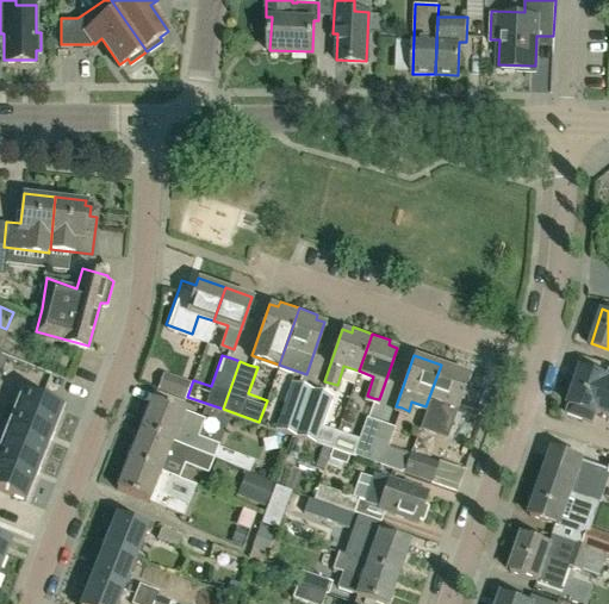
[(468,374),(441,365),(426,406),(421,423),(447,433),(449,425),(459,399),(468,374)]
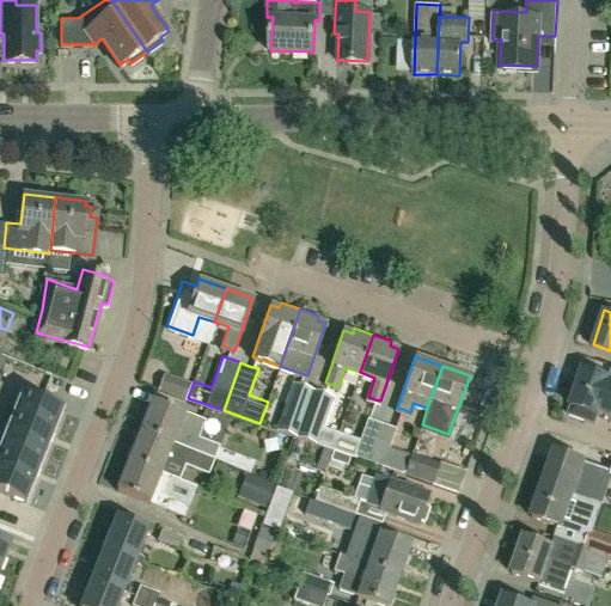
[(610,375),(585,366),(572,403),(574,404),(572,411),(593,420),(597,411),(599,412),(600,410),(610,414),(610,375)]
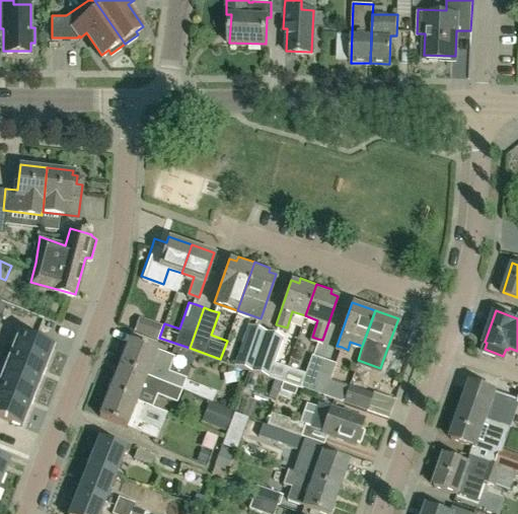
[(139,314),(133,328),(159,338),(164,323),(139,314)]
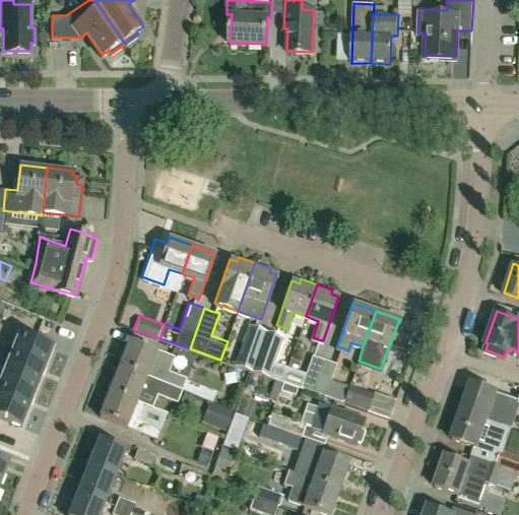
[(252,370),(266,329),(259,326),(249,323),(235,364),(249,369),(251,370),(252,370)]
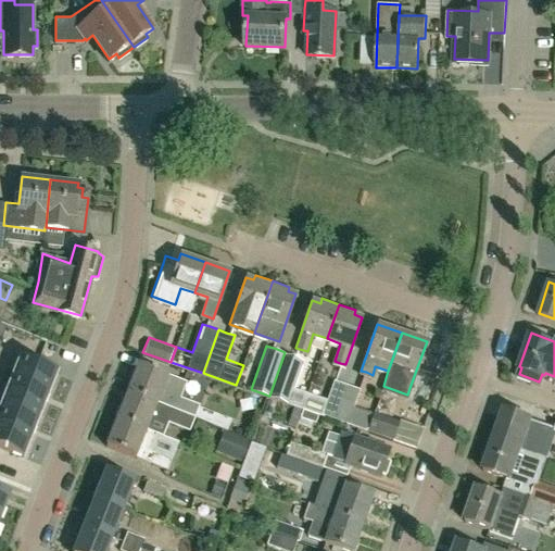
[(302,407),(308,389),(295,385),(304,359),(293,355),(285,352),(269,396),(277,398),(302,407)]
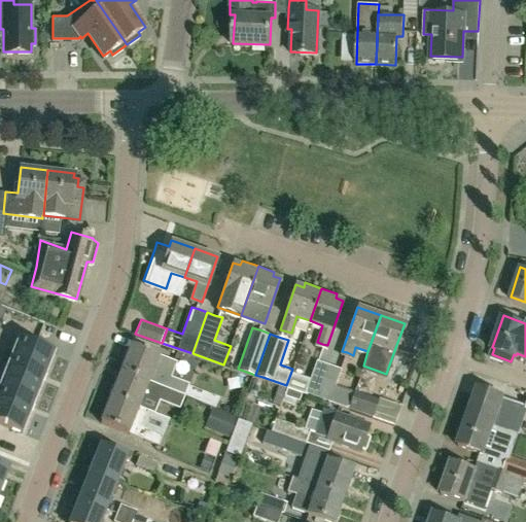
[(20,337),(12,356),(46,370),(48,363),(55,350),(20,337)]
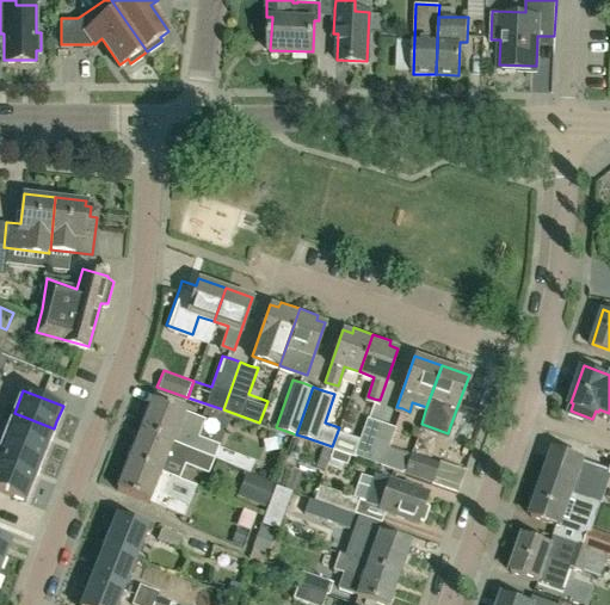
[(201,417),(152,396),(140,426),(214,456),(220,442),(198,434),(204,418),(201,417)]
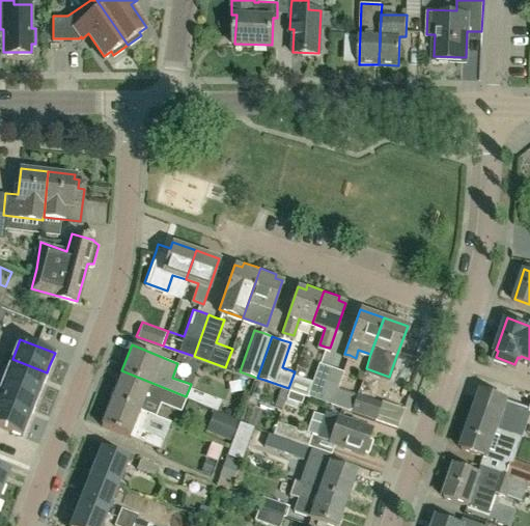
[(12,359),(4,380),(38,393),(38,392),(47,372),(12,359)]
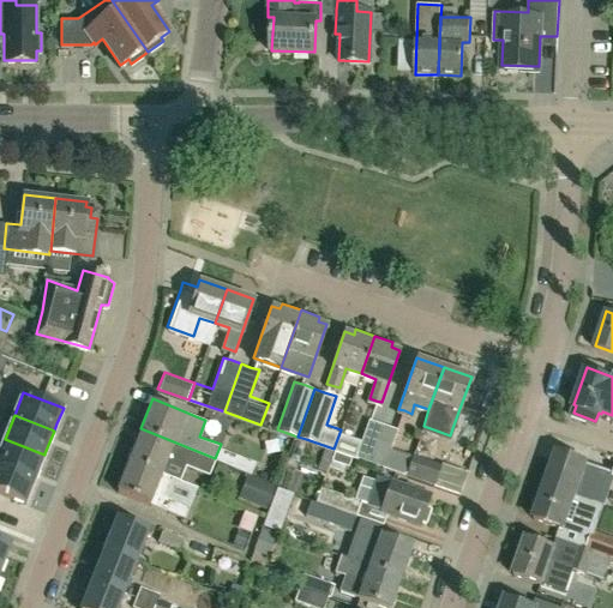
[(362,437),(341,429),(334,449),(352,455),(371,461),(384,422),(370,417),(362,437)]
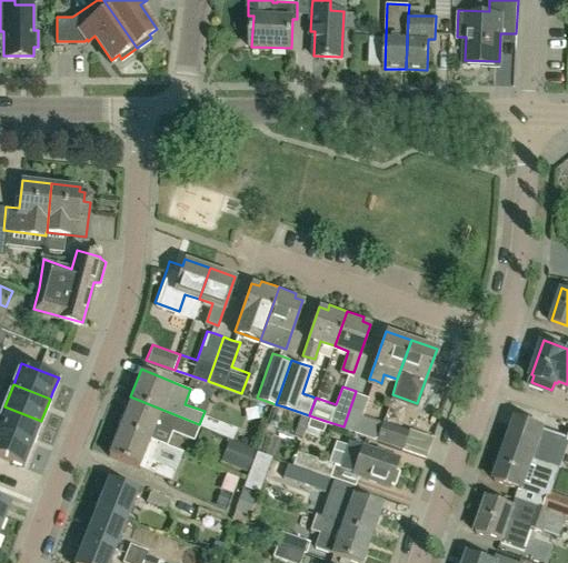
[(356,391),(344,426),(366,434),(377,439),(384,419),(364,412),(369,395),(356,391)]
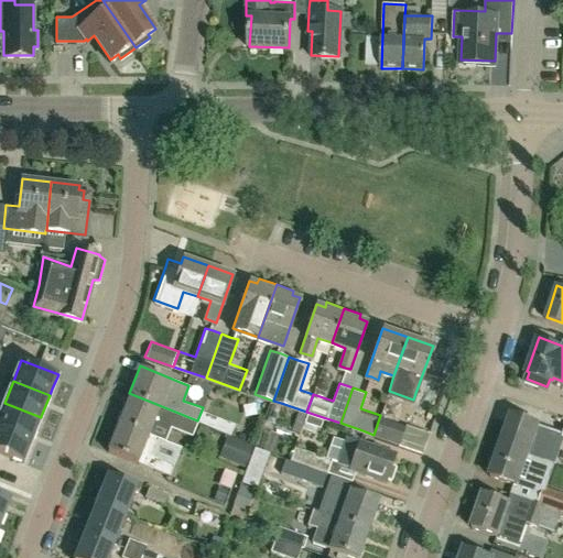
[(197,420),(129,393),(119,420),(164,438),(170,423),(193,433),(197,420)]
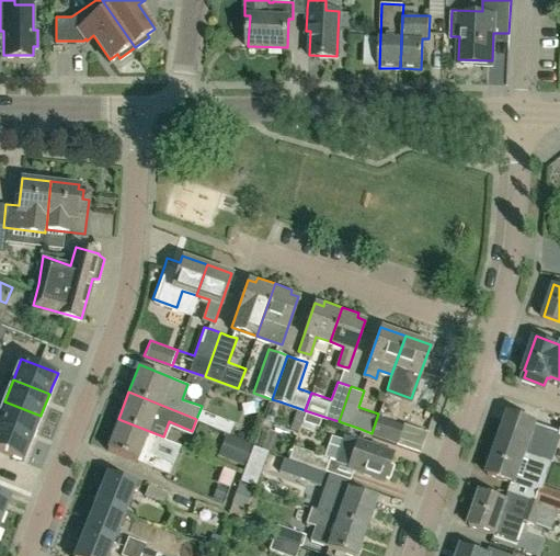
[(272,399),(271,399),(265,417),(273,419),(280,401),(272,399)]
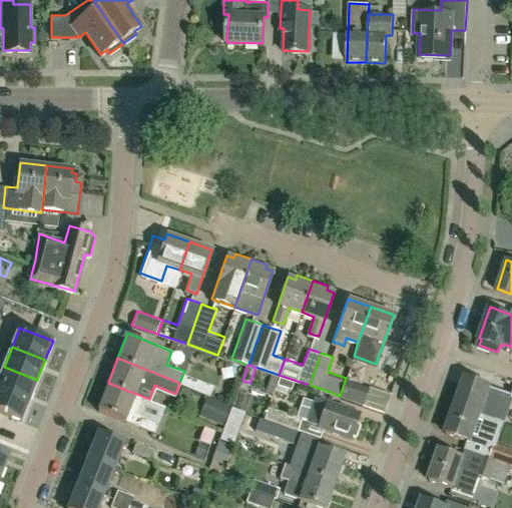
[(4,367),(0,376),(0,387),(29,399),(37,380),(4,367)]
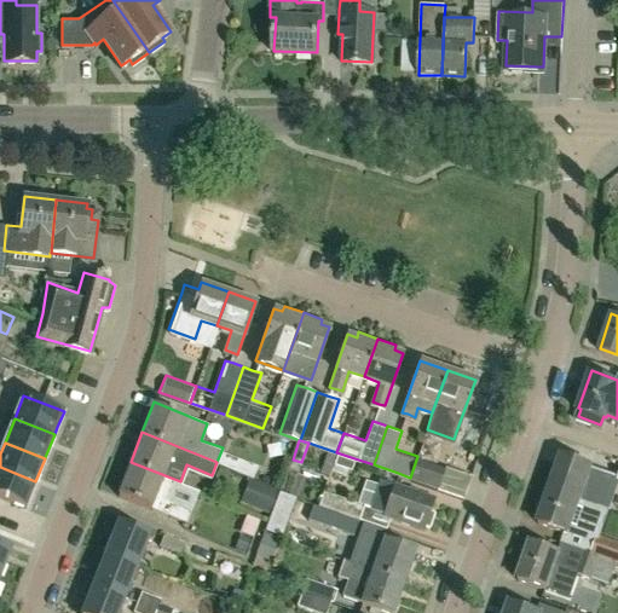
[(223,447),(217,462),(250,475),(253,475),(258,462),(223,447)]
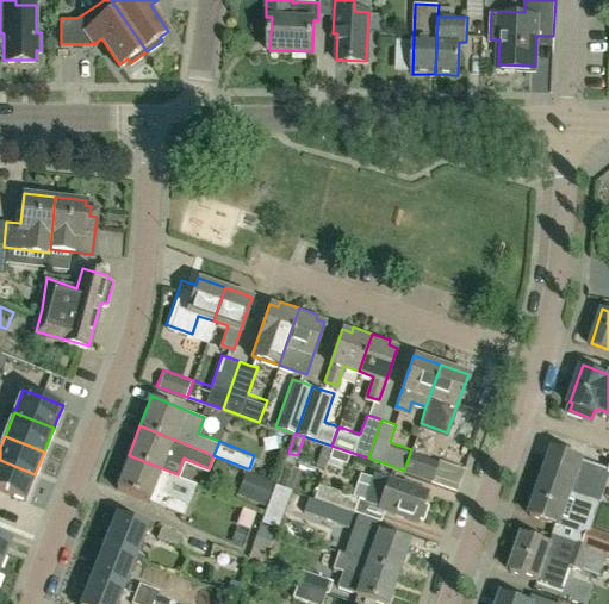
[(349,452),(331,446),(327,460),(341,465),(343,459),(347,460),(349,452)]
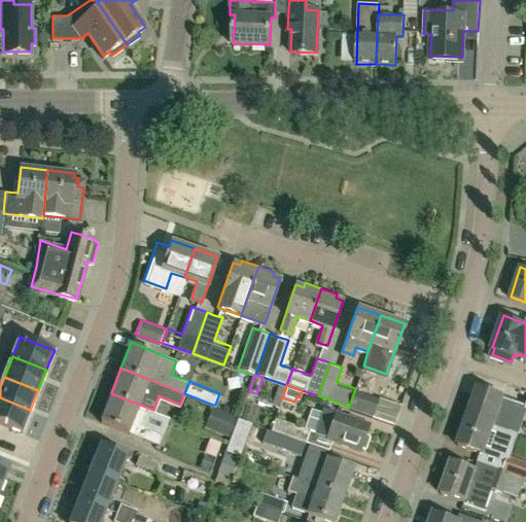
[(478,386),(467,415),(507,428),(512,430),(514,431),(524,403),(504,395),(478,386)]
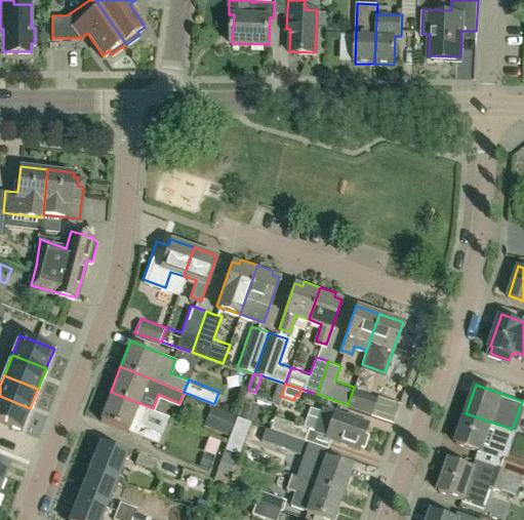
[(354,387),(348,405),(372,413),(377,395),(354,387)]
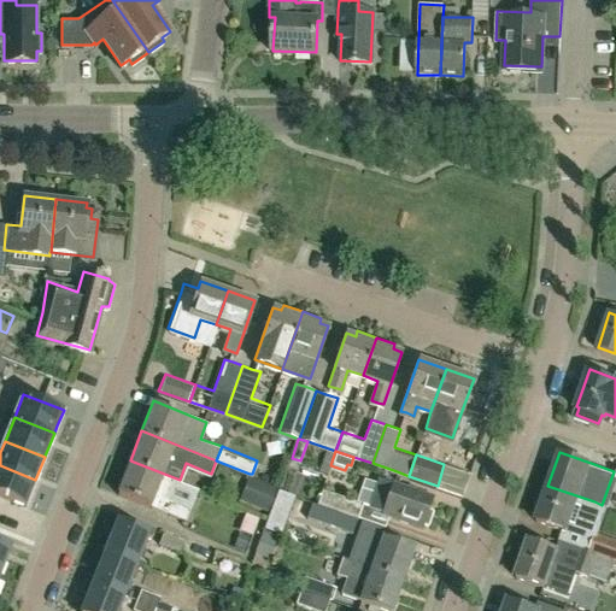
[(130,460),(118,491),(186,518),(197,486),(180,480),(130,460)]
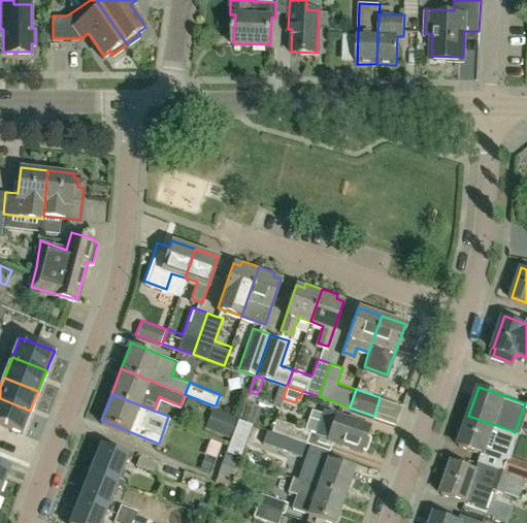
[(0,398),(0,422),(23,431),(28,417),(30,411),(0,398)]
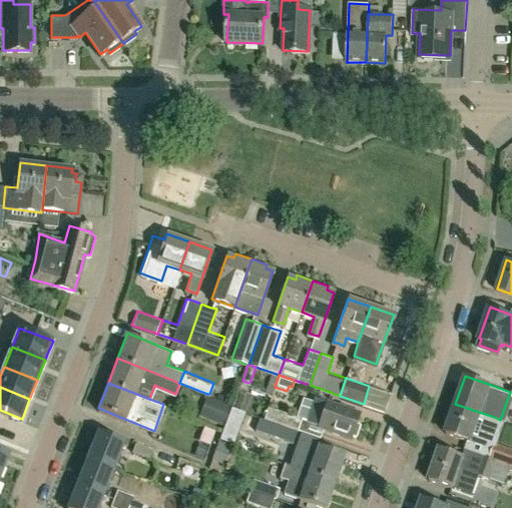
[(207,394),(199,414),(223,423),(231,403),(209,394),(207,394)]
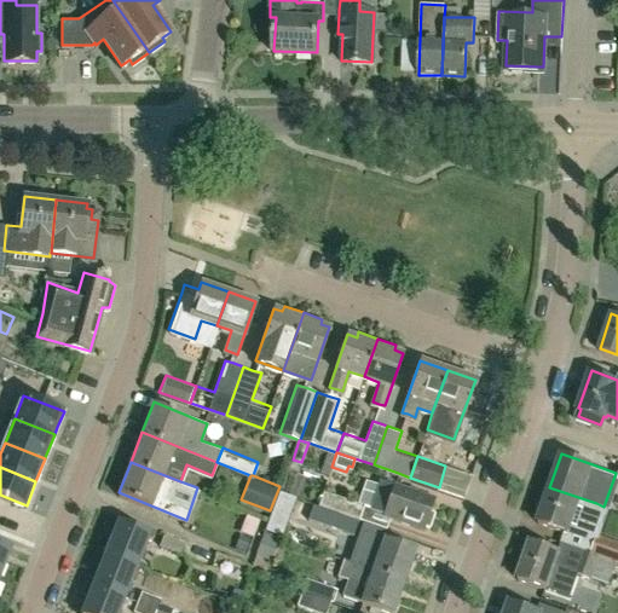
[(435,510),(429,509),(433,497),(394,484),(380,479),(371,505),(370,508),(385,514),(383,515),(390,516),(422,528),(423,524),(429,526),(435,510)]
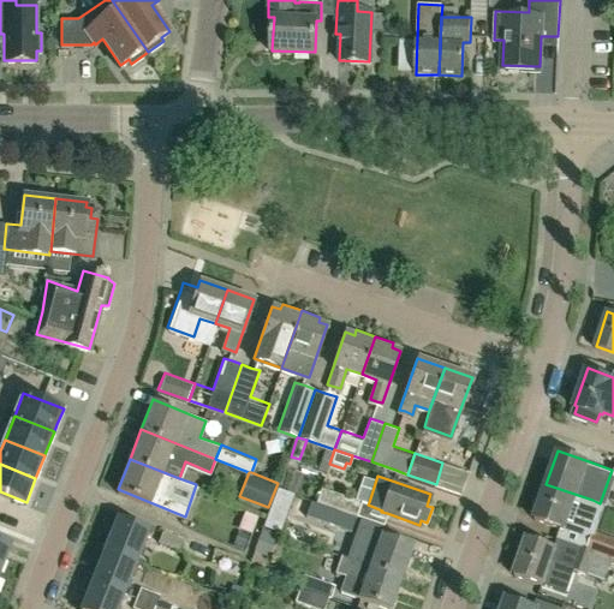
[(294,489),(278,483),(268,507),(266,513),(262,523),(279,530),(294,489)]
